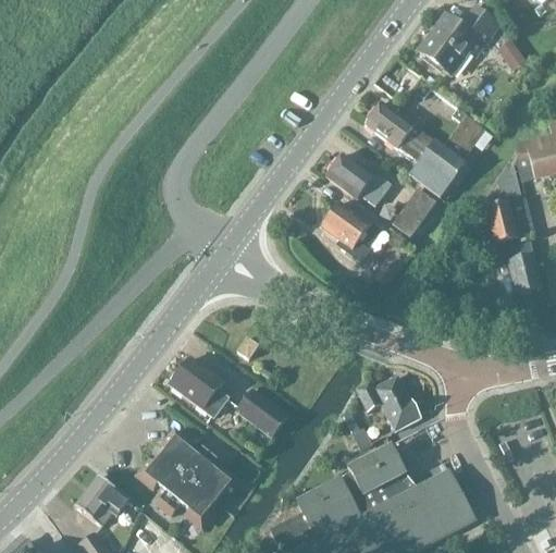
[(474,54),(498,23),(476,5),(467,17),(472,21),(466,29),(446,14),(419,50),(451,74),(469,50),(474,54)]
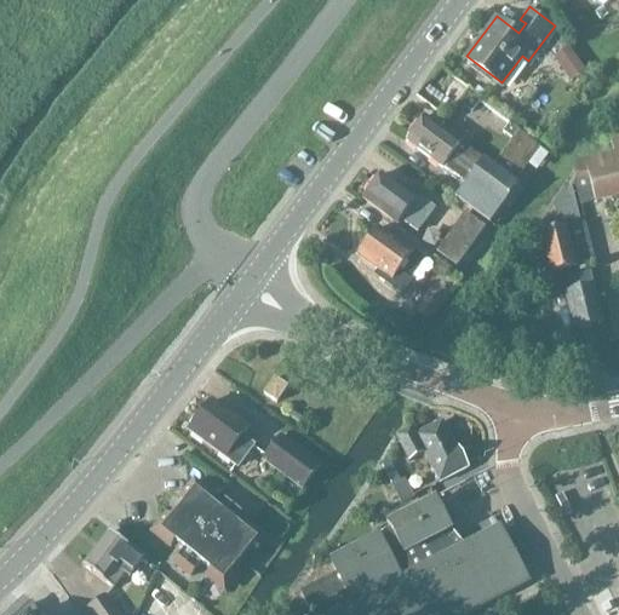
[(424,113),(406,137),(443,165),(443,164),(456,172),(466,180),(456,194),(489,219),(500,205),(502,206),(519,182),(514,178),(497,166),(483,156),(483,157),(460,141),(462,139),(424,113)]
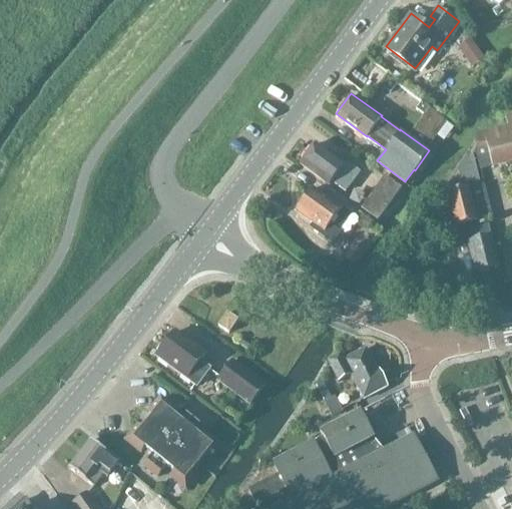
[(411,137),(425,147),(447,118),(432,108),(433,107),(422,98),(416,106),(427,114),(411,137)]
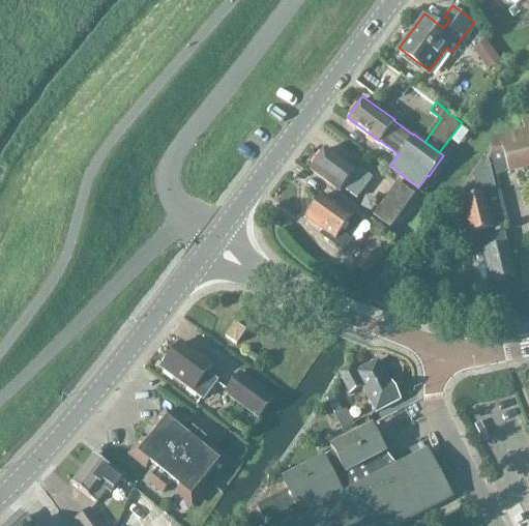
[(490,143),(493,154),(492,154),(496,173),(528,164),(528,115),(523,117),(525,127),(494,137),(490,143)]
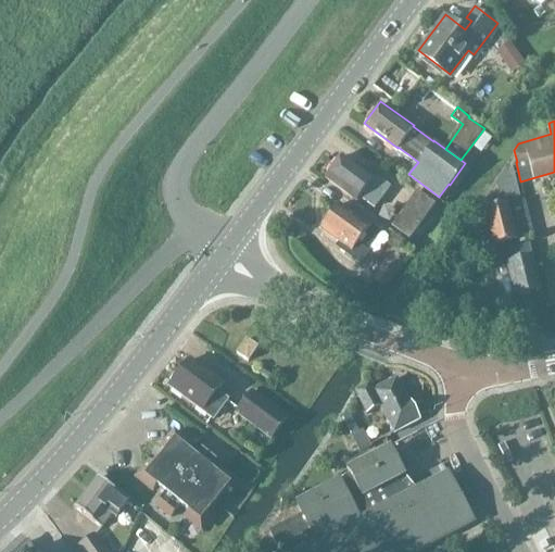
[(375,204),(388,187),(342,153),(326,175),(357,199),(361,195),(375,204)]
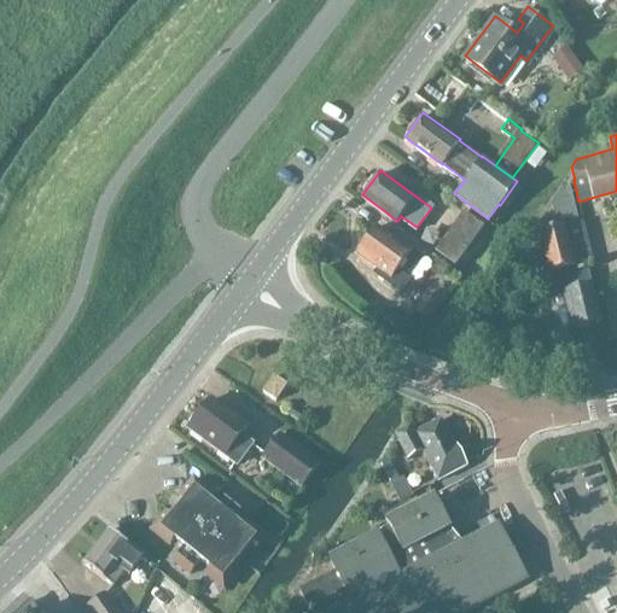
[(592,255),(583,219),(578,220),(570,184),(566,181),(552,202),(558,225),(539,229),(548,269),(565,264),(571,287),(563,289),(572,326),(601,320),(592,281),(586,257),(592,255)]
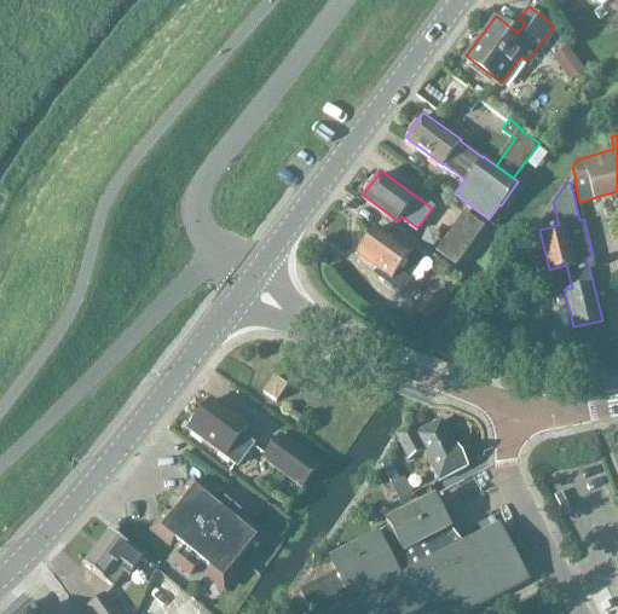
[(456,262),(485,224),(465,209),(435,248),(456,262)]
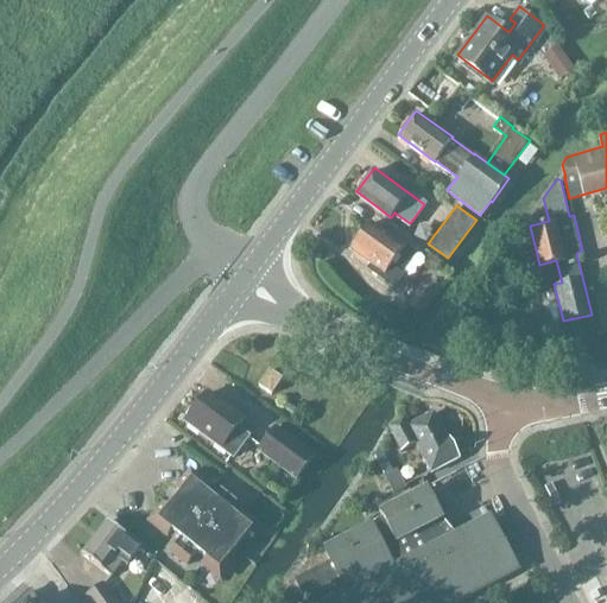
[(392,222),(385,230),(371,220),(351,247),(372,261),(367,267),(392,285),(402,272),(392,262),(405,245),(412,237),(392,222)]
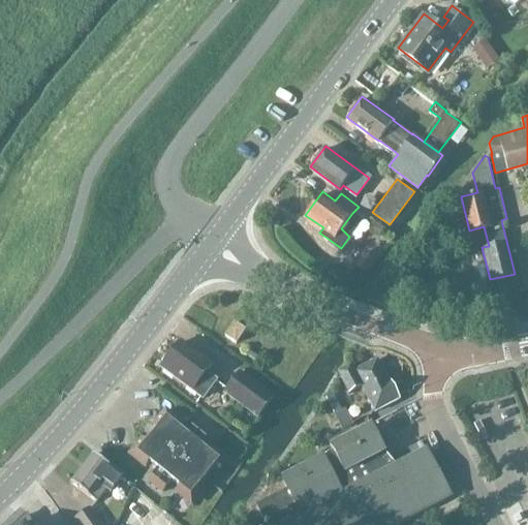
[(451,240),(461,225),(444,213),(434,227),(451,240)]
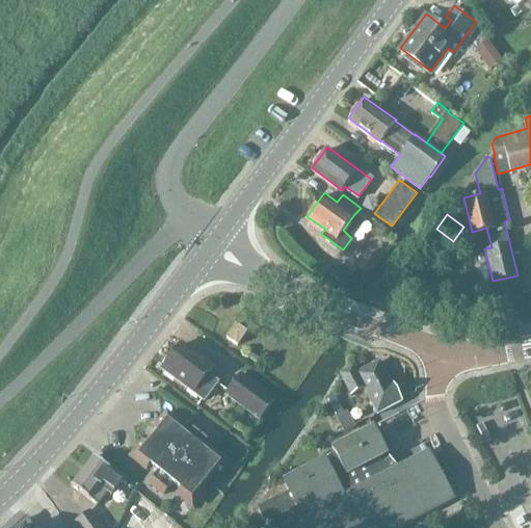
[(377,258),(367,249),(357,263),(369,270),(377,258)]
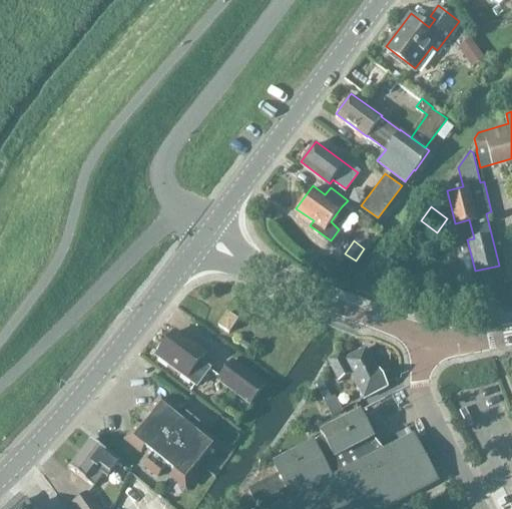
[(227,310),(218,323),(228,330),(237,317),(227,310)]
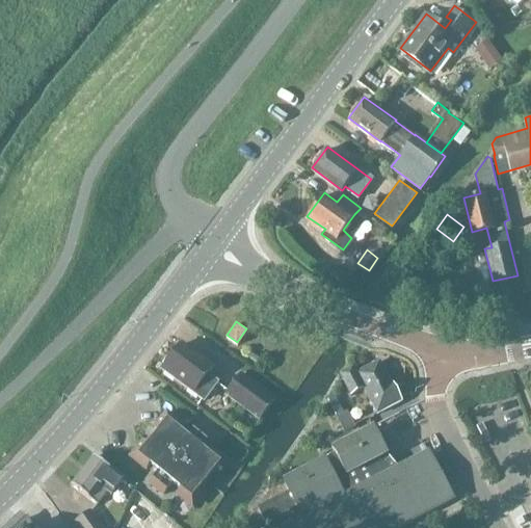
[(182,341),(179,344),(178,343),(169,353),(171,355),(163,367),(204,397),(217,379),(207,372),(213,365),(205,359),(205,357),(203,357),(194,351),(194,348),(192,349),(182,341)]
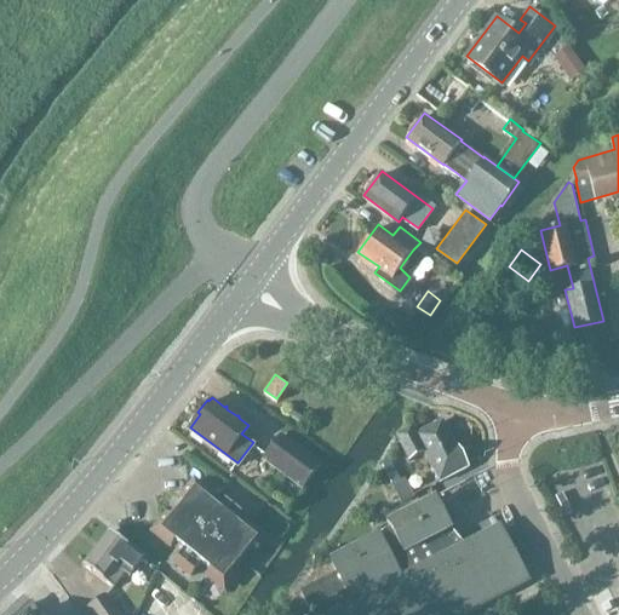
[(411,424),(396,432),(410,458),(424,450),(440,480),(469,465),(457,442),(456,443),(442,418),(416,432),(411,424)]
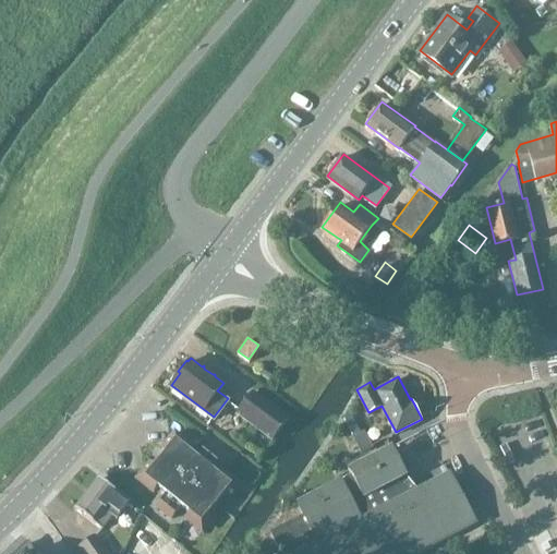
[(273,437),(288,417),(253,390),(238,411),(273,437)]
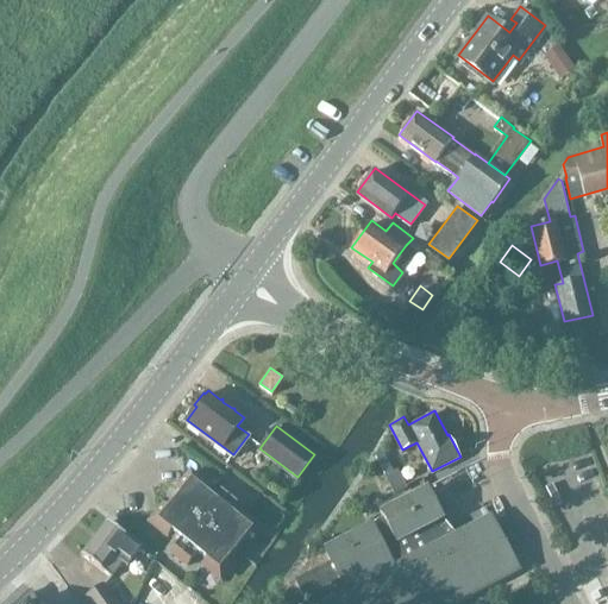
[(206,522),(233,489),(224,483),(214,495),(205,488),(208,483),(192,469),(177,486),(182,490),(176,497),(206,522)]
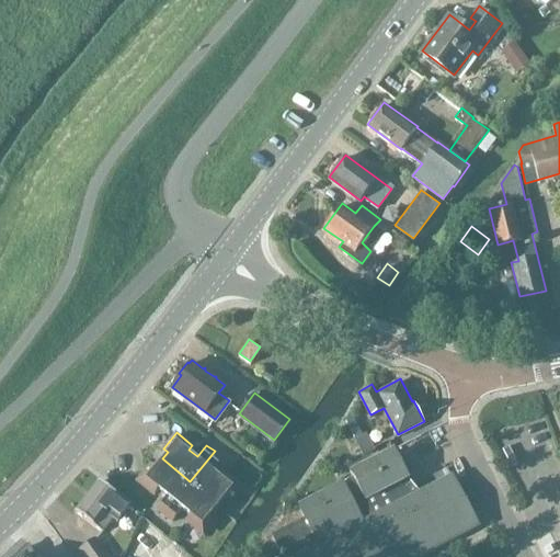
[(311,546),(409,496),(401,480),(409,477),(395,450),(374,461),(370,454),(349,465),(354,475),(299,503),(306,516),(298,521),(311,546)]
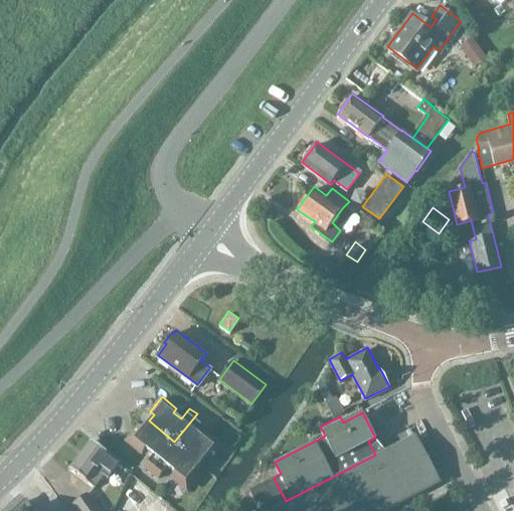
[(174,442),(200,463),(205,456),(209,460),(220,445),(206,433),(203,437),(195,431),(204,419),(197,413),(174,442)]
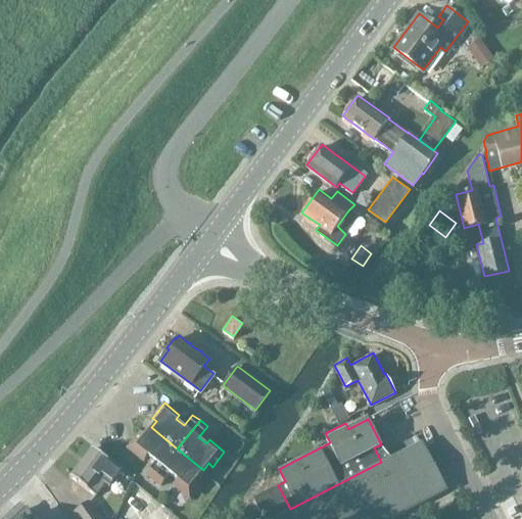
[(146,471),(153,477),(177,449),(151,427),(145,434),(141,431),(130,445),(144,458),(147,454),(155,460),(146,471)]
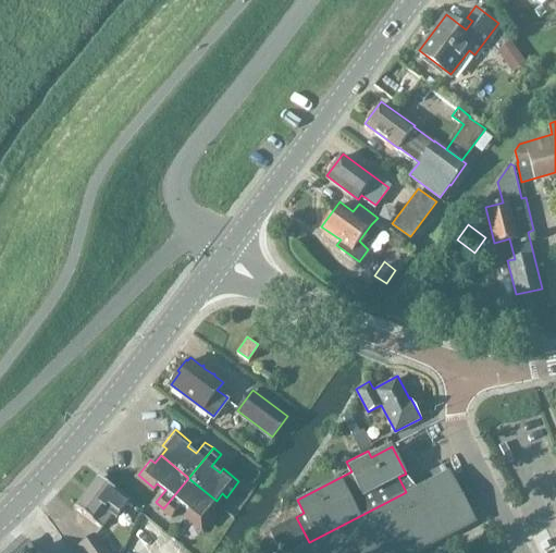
[(309,542),(296,517),(270,530),(279,545),(263,552),(410,552),(476,519),(448,470),(406,492),(309,542)]
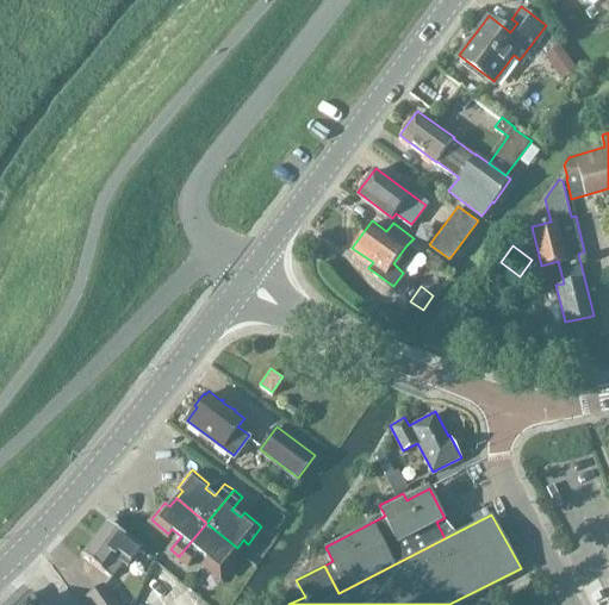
[(131,559),(142,546),(107,519),(82,553),(112,575),(126,555),(131,559)]
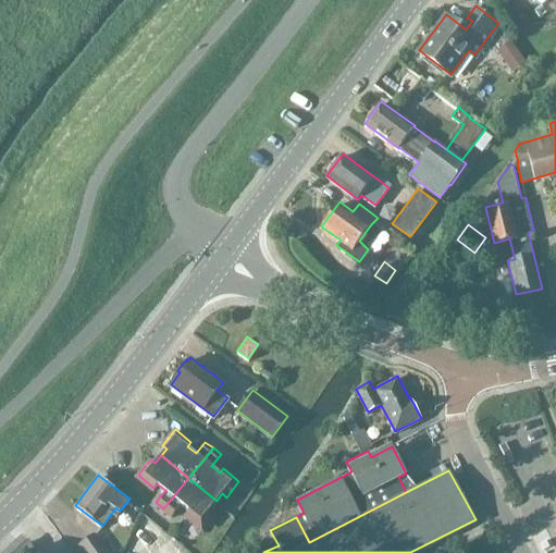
[(210,507),(217,501),(188,478),(163,508),(172,515),(181,503),(189,510),(186,514),(201,527),(214,511),(210,507)]
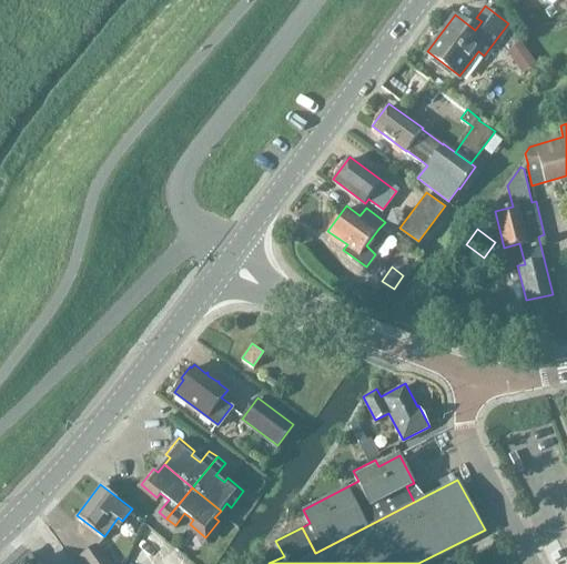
[(110,563),(97,544),(81,555),(87,563),(110,563)]
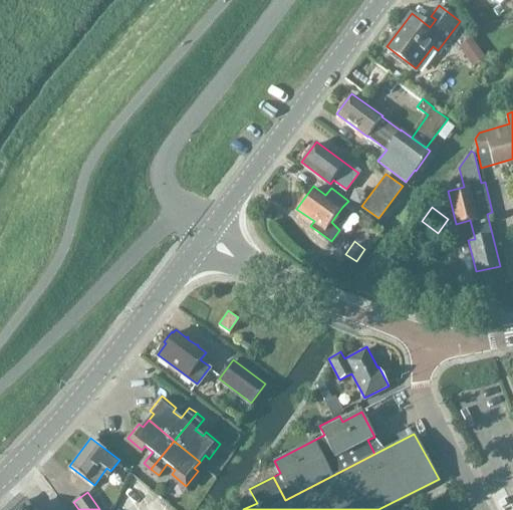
[(34,509),(25,497),(11,509),(34,509)]
